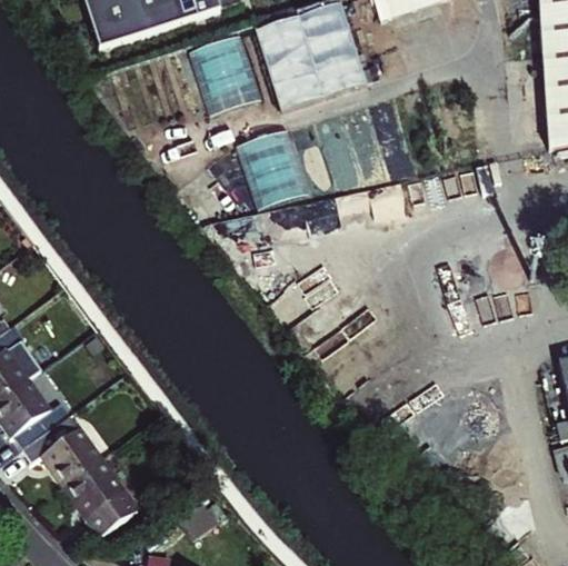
[(86,0),(103,52),(247,5),(246,0),(86,0)]
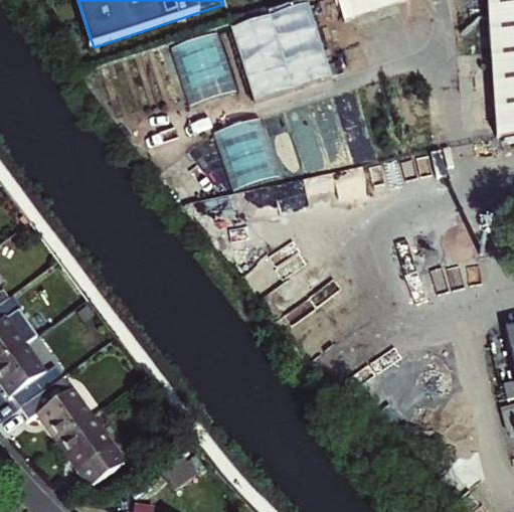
[(336,0),(342,18),(393,0),(336,0)]
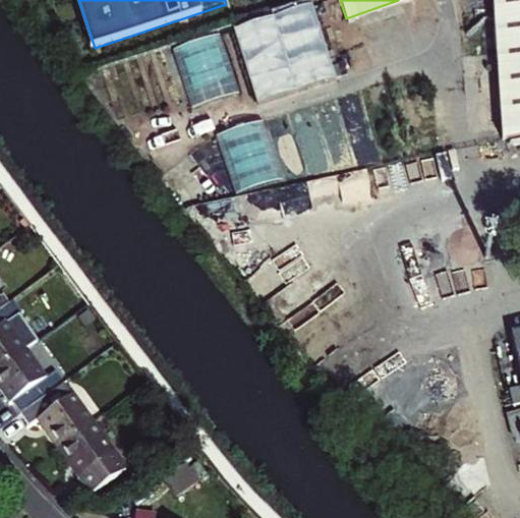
[(494,0),(502,139),(519,134),(519,0),(494,0)]
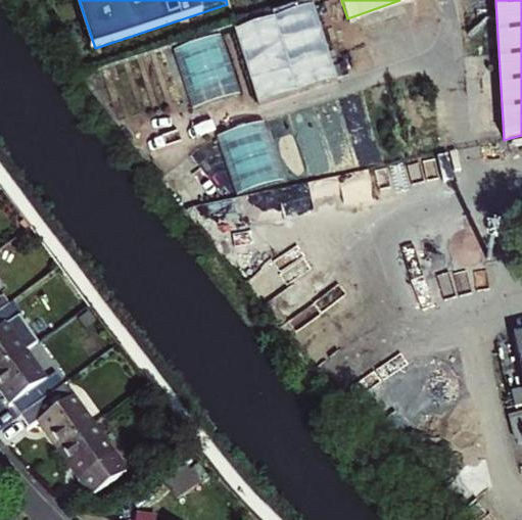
[(234,30),(258,101),(337,75),(312,2),(234,30)]
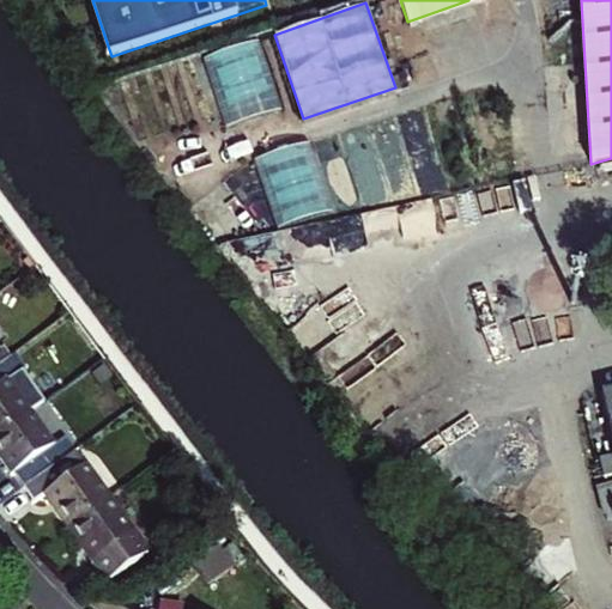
[(260,37),(204,54),(224,122),(280,105),(260,37)]
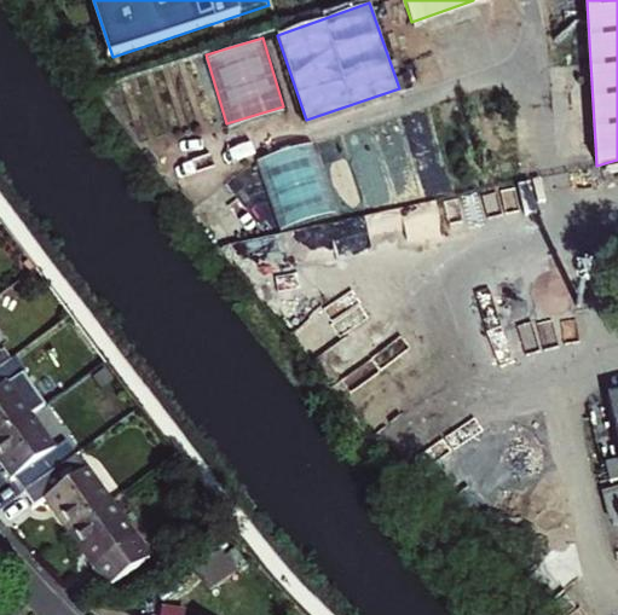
[(4,350),(0,353),(0,424),(27,405),(1,372),(13,364),(4,350)]
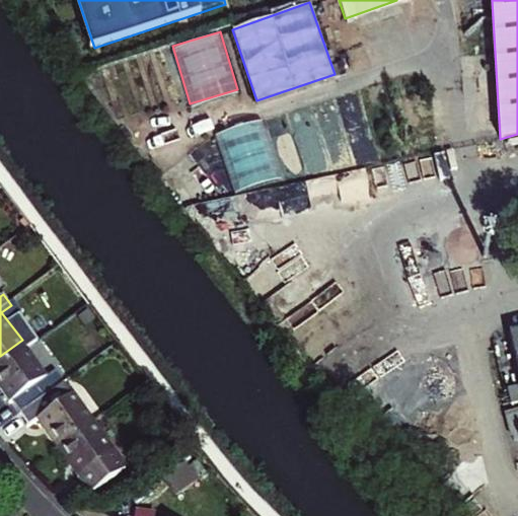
[(511,435),(517,432),(517,324),(507,327),(517,371),(517,406),(505,410),(511,435)]
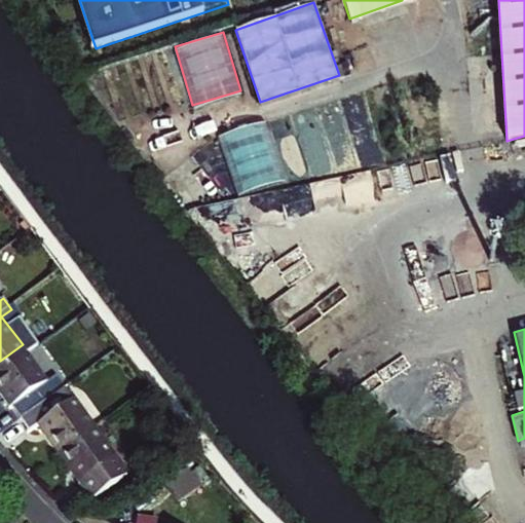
[(23,344),(0,361),(0,388),(15,410),(51,384),(61,378),(52,366),(43,373),(23,344)]
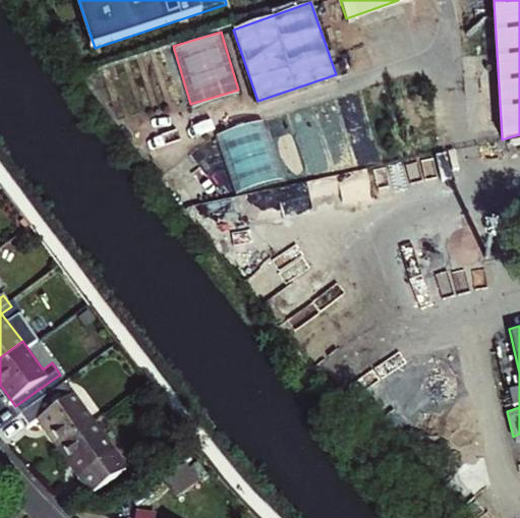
[(68,390),(58,376),(51,381),(15,406),(26,420),(37,413),(55,439),(92,410),(73,386),(68,390)]
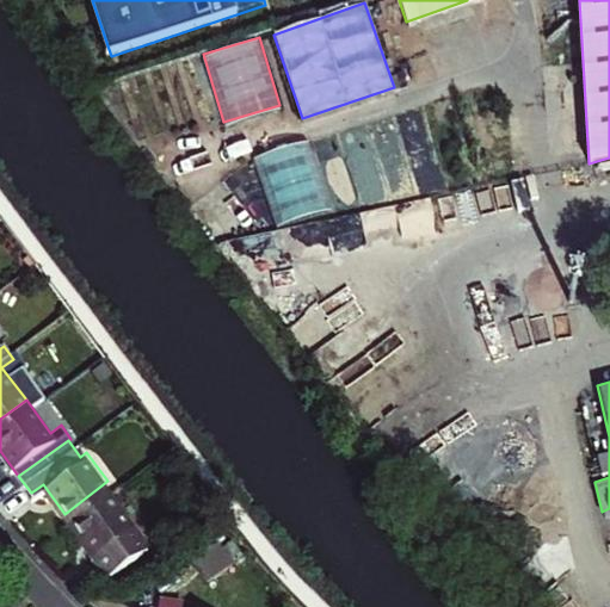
[(108,481),(65,514),(102,564),(146,531),(108,481)]
